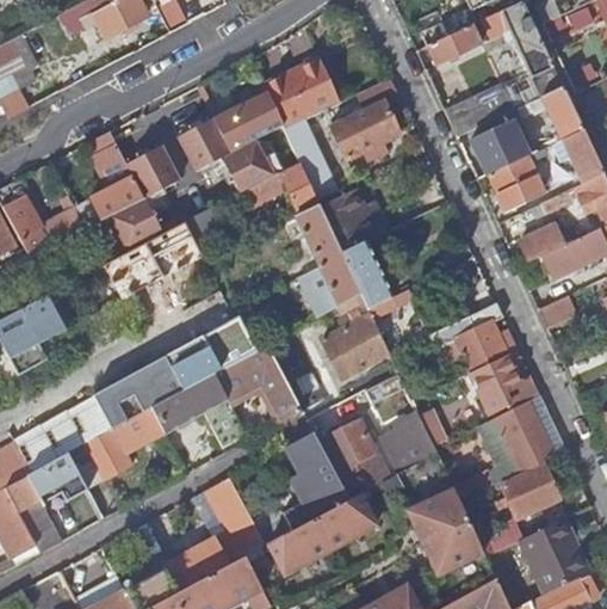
[(121,0),(94,13),(90,4),(68,14),(75,29),(97,18),(106,37),(148,16),(140,0),(121,0)]
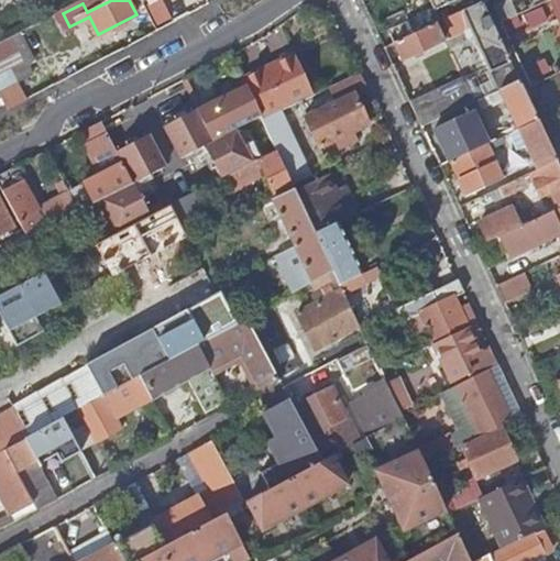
[(451,15),(447,4),(458,0),(431,0),(435,7),(414,17),(415,18),(410,20),(405,9),(385,19),(395,42),(451,15)]
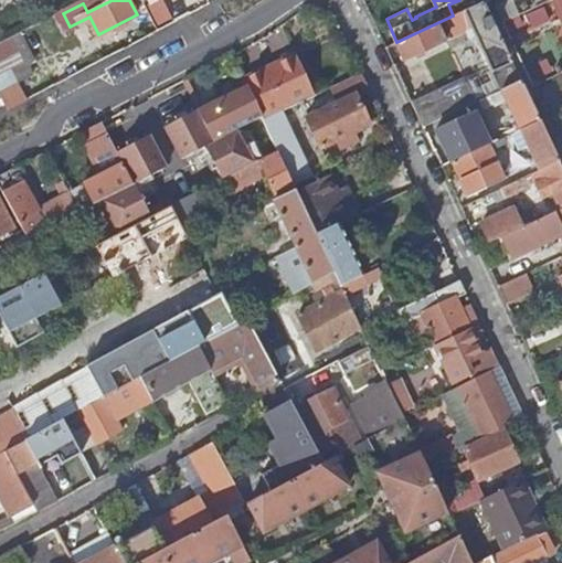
[(498,6),(505,21),(520,13),(513,0),(511,0),(498,6)]
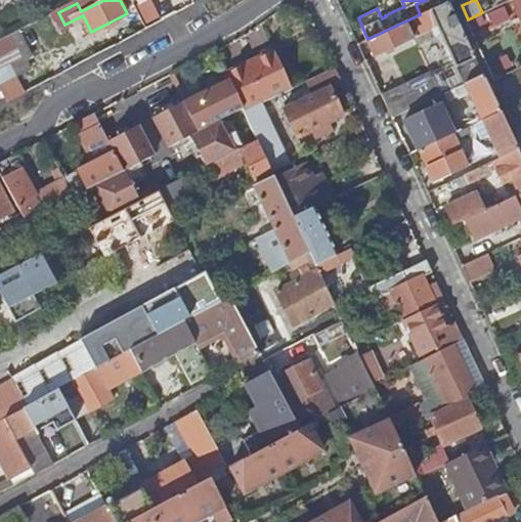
[(413,38),(438,26),(457,66),(476,57),(449,1),(430,9),(420,14),(367,39),(376,54),(413,38)]
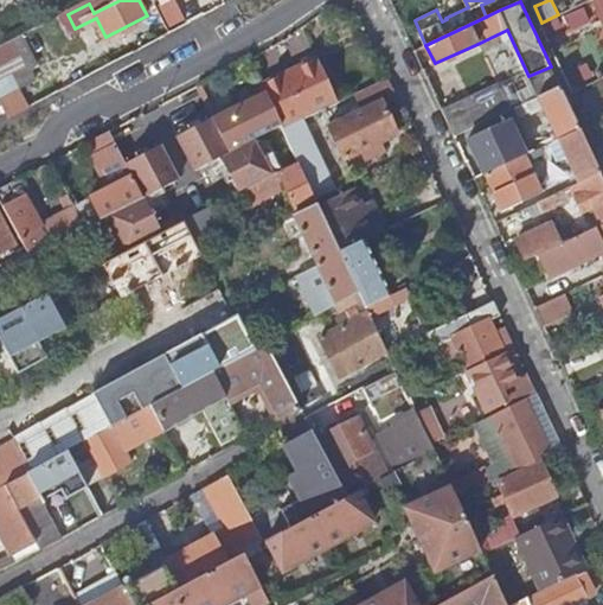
[(0,49),(0,94),(11,116),(33,104),(24,87),(50,72),(30,34),(0,49)]
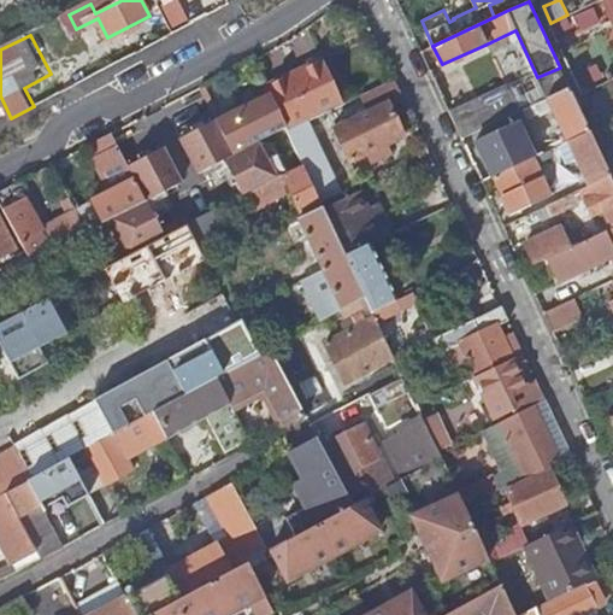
[(612,63),(609,57),(591,64),(600,82),(612,76),(612,63)]
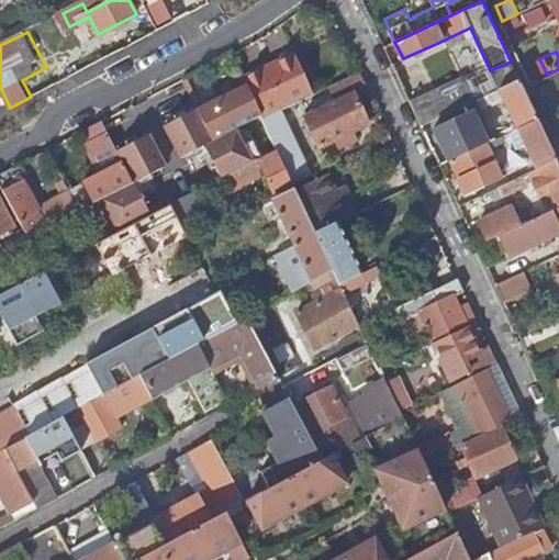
[(260,115),(261,118),(263,119),(276,112),(313,93),(294,53),(244,77),(248,86),(260,115)]
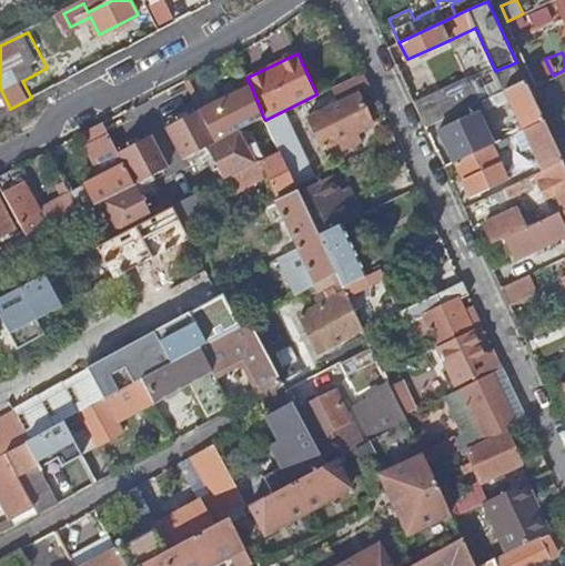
[(360,97),(373,90),(363,71),(333,87),(339,100),(309,117),(325,149),(340,141),(344,150),(362,141),(357,132),(373,123),(360,97)]
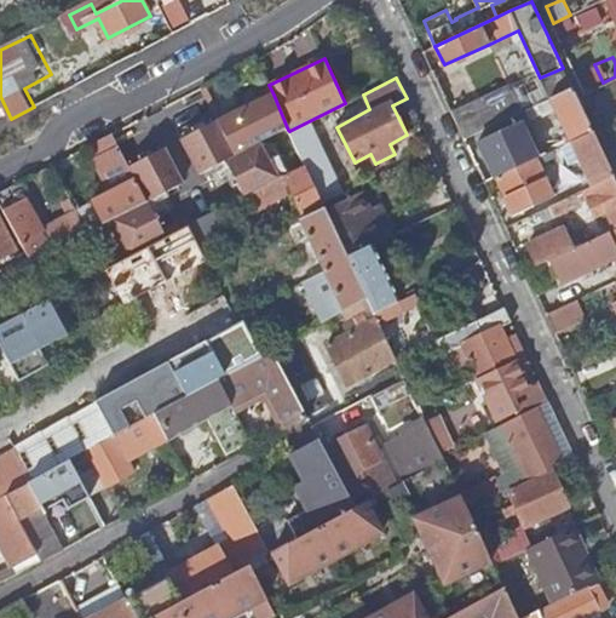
[(512,84),(453,112),(466,139),(524,112),(548,99),(539,79),(514,90),(512,84)]
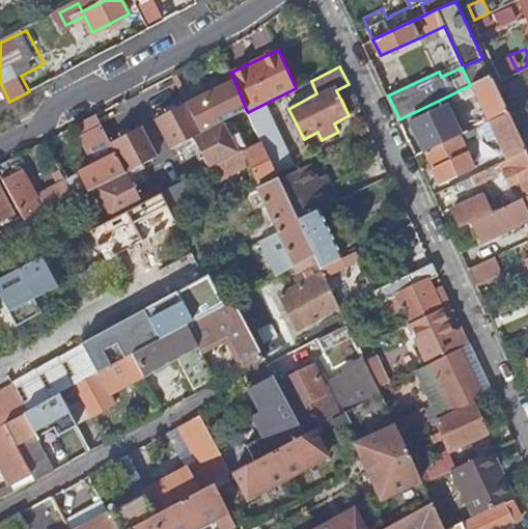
[(470,85),(449,95),(453,104),(465,99),(465,100),(476,94),(490,122),(508,113),(495,84),(491,75),(470,85)]
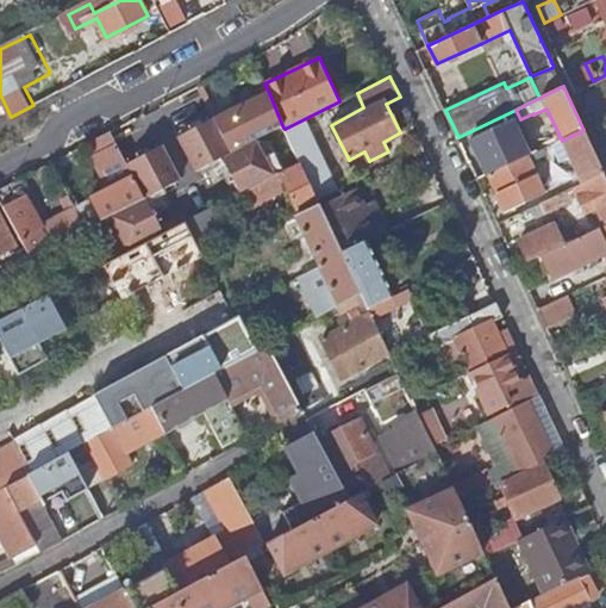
[(255,100),(217,122),(231,153),(254,141),(282,125),(269,93),(255,100)]
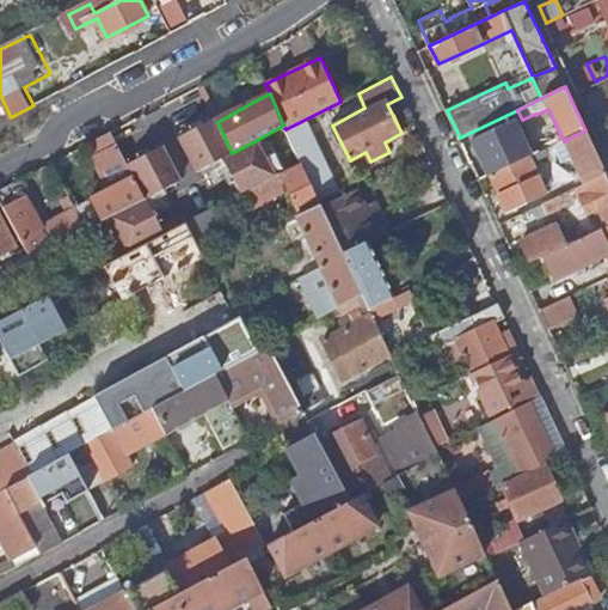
[(182,138),(198,171),(204,168),(222,158),(232,153),(217,122),(216,121),(182,138)]
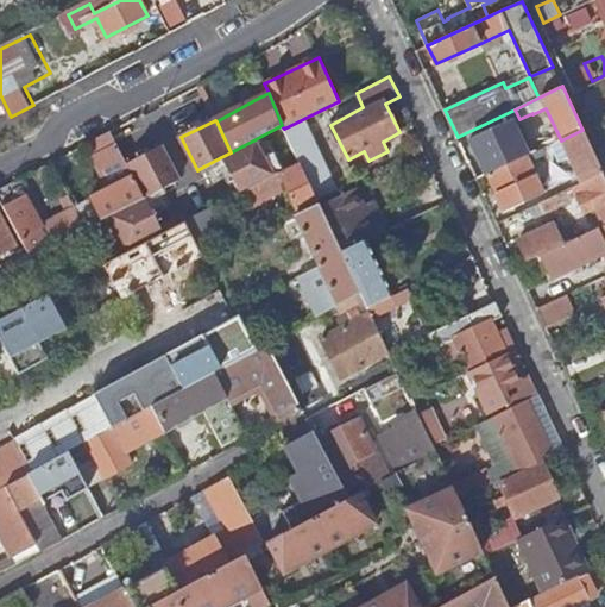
[(284,129),(292,144),(304,138),(307,137),(298,121),(284,129)]
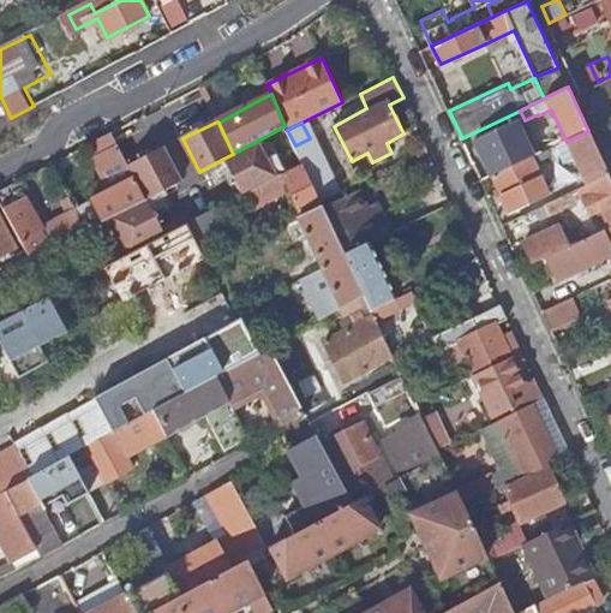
[(477,141),(493,176),(532,158),(516,123),(477,141)]
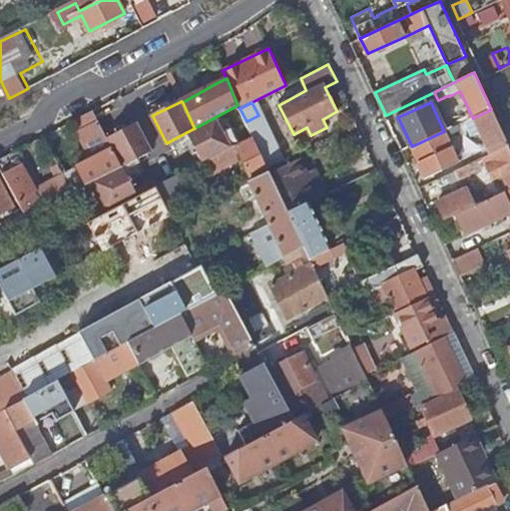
[(491,109),(473,118),(489,153),(508,145),(505,139),(491,109)]
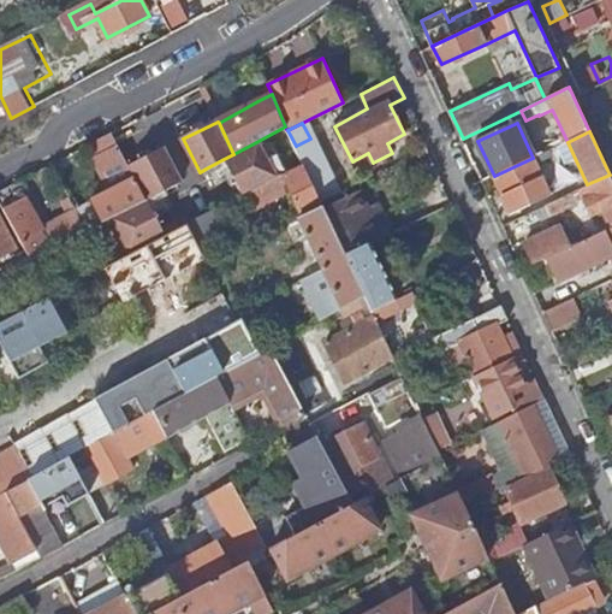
[(112,218),(146,200),(129,166),(112,133),(93,142),(100,155),(95,158),(112,192),(93,201),(104,223),(112,218)]
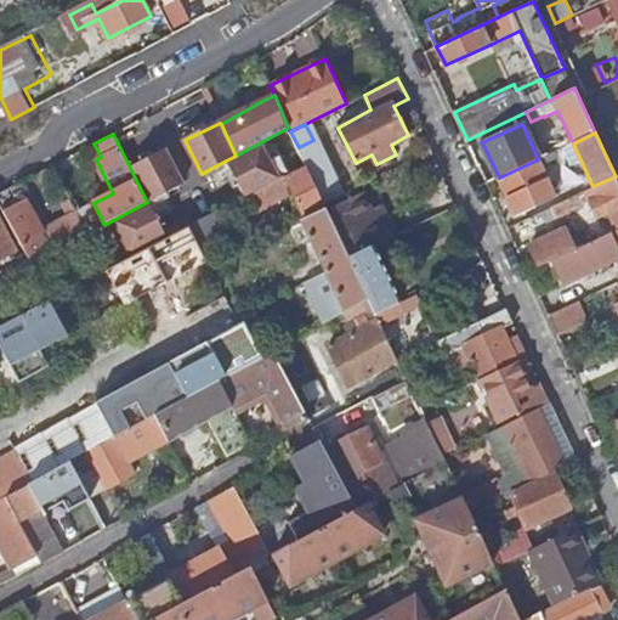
[(301,155),(306,164),(323,202),(335,196),(311,141),(299,147),(298,148),(301,155)]
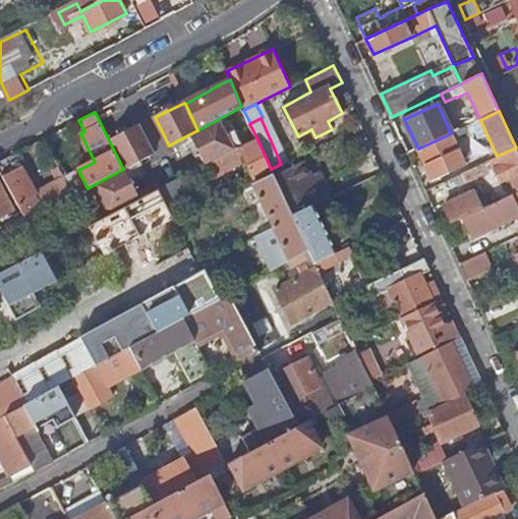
[(197,130),(189,134),(203,163),(191,169),(192,172),(208,164),(232,151),(217,120),(197,130)]
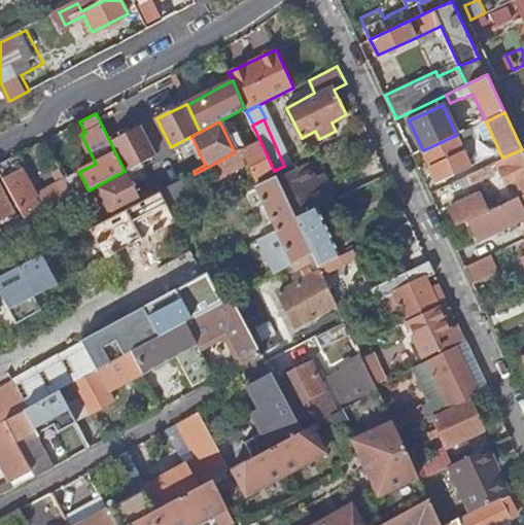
[(125,171),(154,155),(140,127),(110,142),(125,171)]
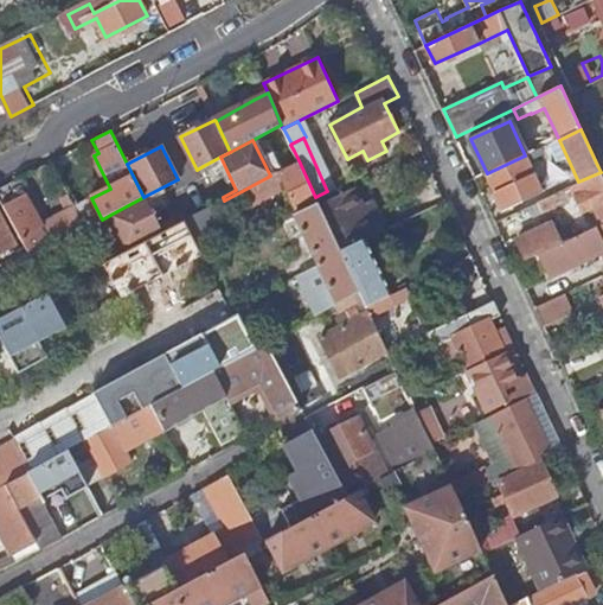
[(525,155),(487,173),(504,209),(541,191),(525,155)]
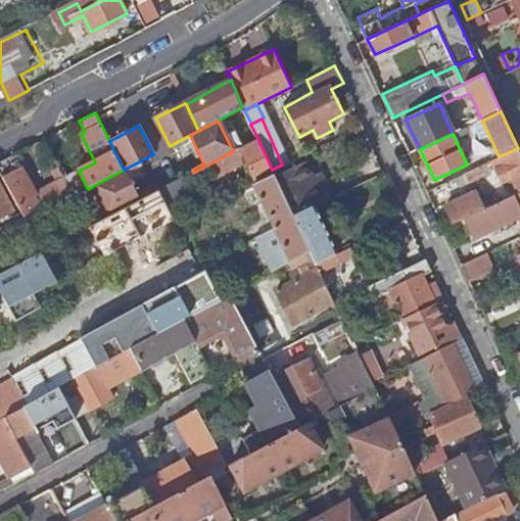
[(274,271),(289,263),(311,251),(312,251),(295,216),(294,217),(275,175),(272,170),(257,138),(233,151),(208,164),(216,178),(245,162),(257,184),(254,185),(275,227),(255,237),(274,271)]
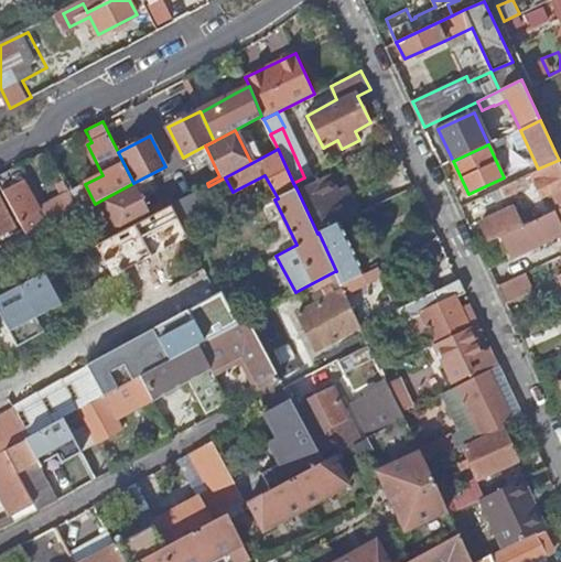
[(560,163),(559,160),(538,169),(532,172),(537,181),(547,176),(553,191),(560,205),(560,163)]
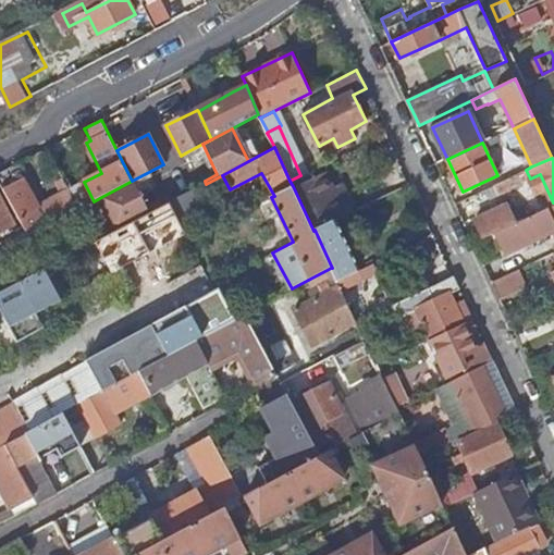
[(40,209),(15,165),(0,173),(0,182),(29,235),(49,225),(40,209)]
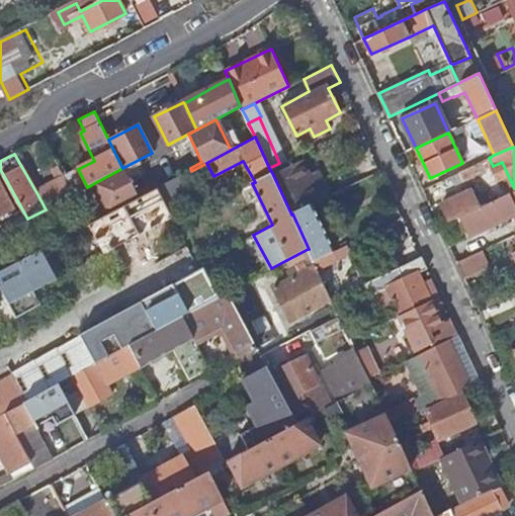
[(291,215),(292,213),(313,204),(320,200),(303,160),(272,173),(291,215)]
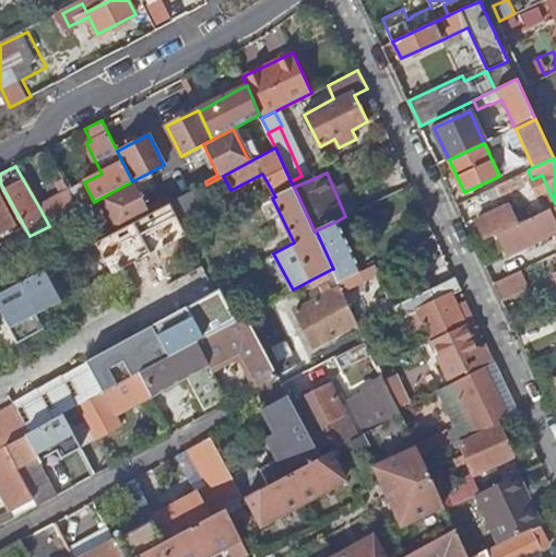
[(523,173),(497,186),(501,194),(528,182),(523,173)]
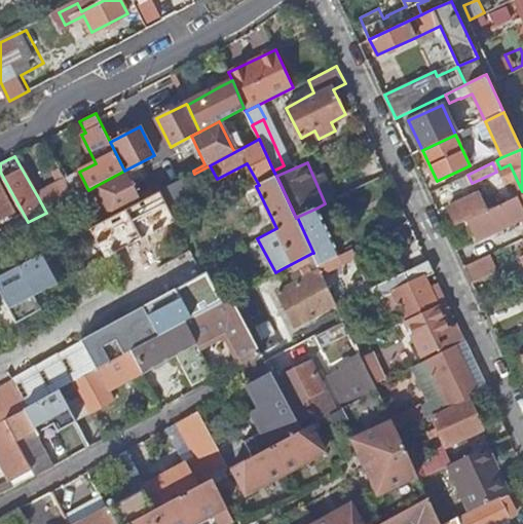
[(510,164),(500,169),(507,182),(516,178),(510,164)]
